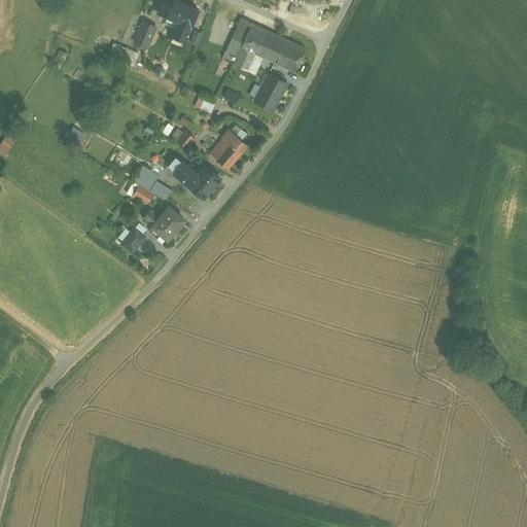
[(198,9),(177,0),(163,0),(157,12),(179,22),(173,36),(184,41),(198,9)]
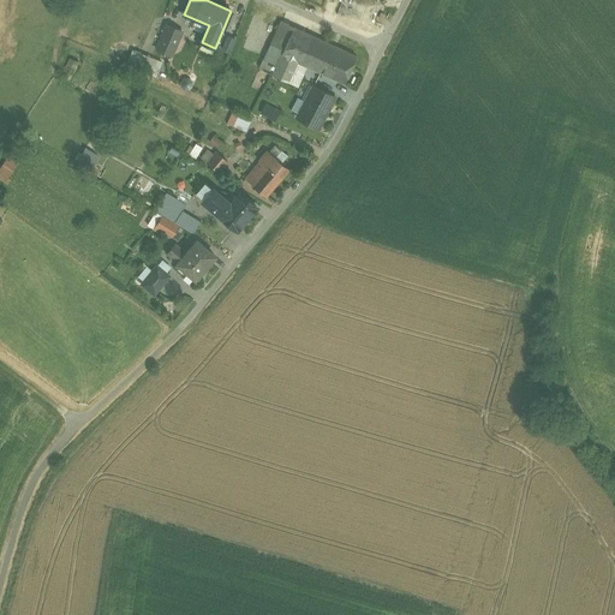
[(294,27),(282,22),(276,34),(288,40),(294,27)]
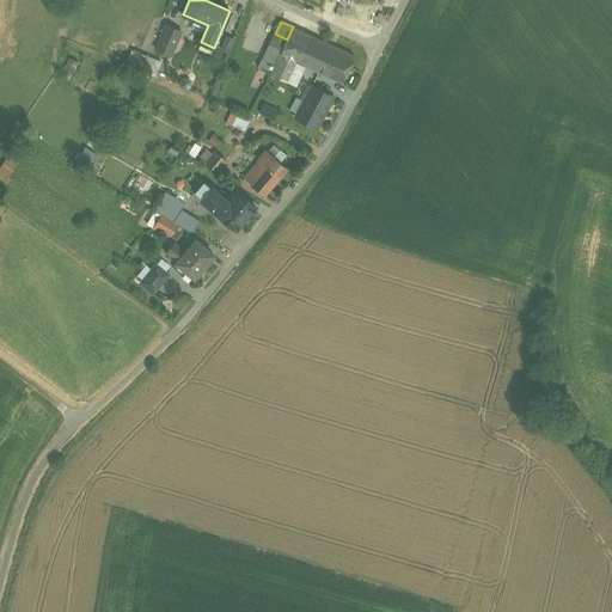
[(264,30),(245,23),(233,53),(252,61),(264,30)]
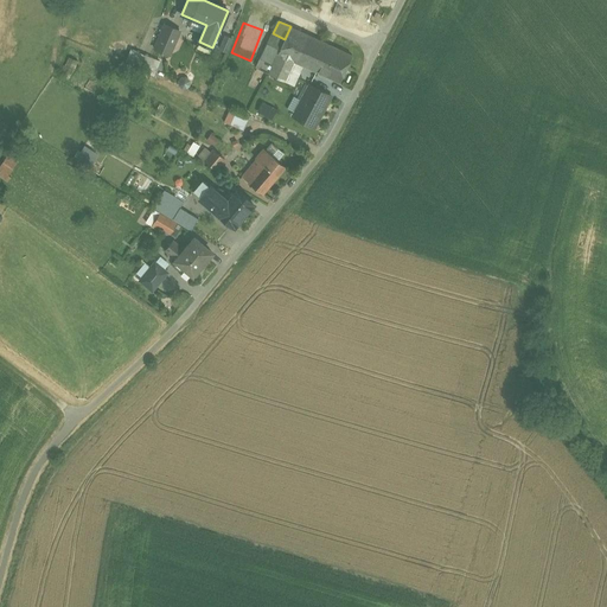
[(186,27),(177,24),(171,40),(180,44),(186,27)]
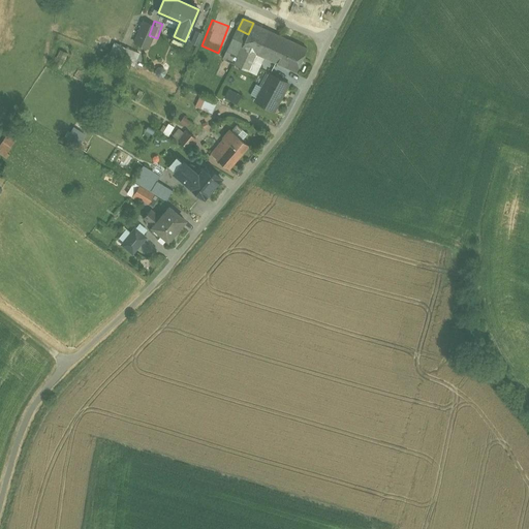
[(288,39),(253,23),(248,34),(242,47),(263,57),(277,63),(288,39)]
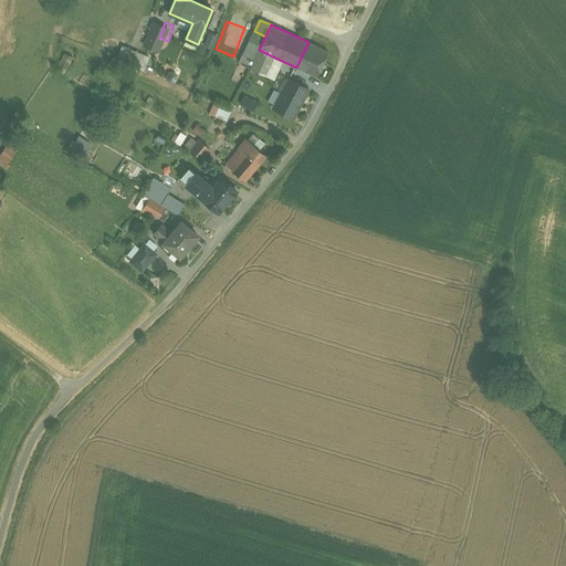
[(265,37),(254,31),(252,35),(253,37),(249,45),(248,45),(239,63),(273,80),(282,61),(259,50),(265,37)]
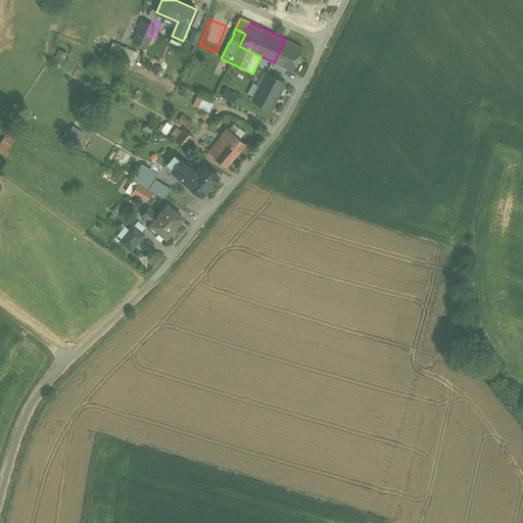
[(200,32),(194,30),(191,39),(196,41),(200,32)]
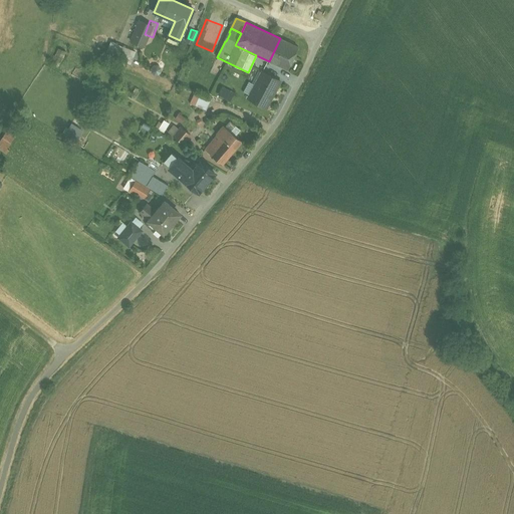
[(298,47),(280,38),(269,61),(287,69),(298,47)]
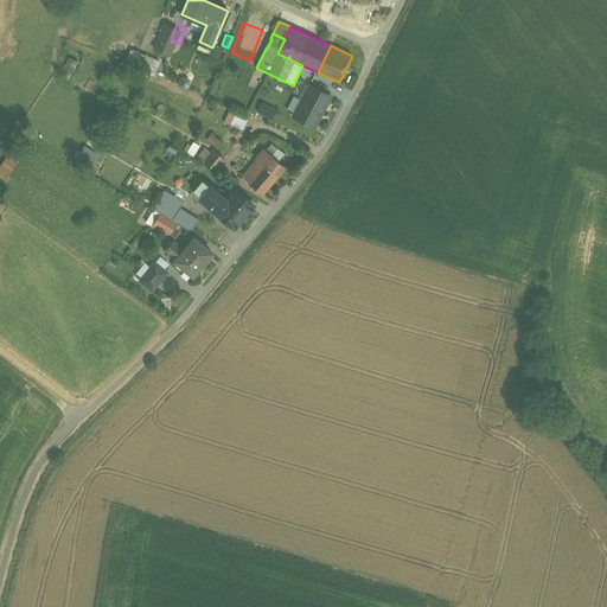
[(154,58),(132,50),(126,64),(148,74),(154,58)]
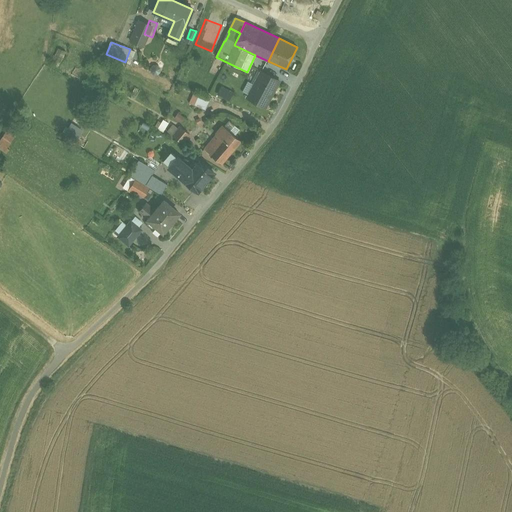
[(279,81),(261,71),(254,84),(255,84),(248,98),(265,107),(279,81)]
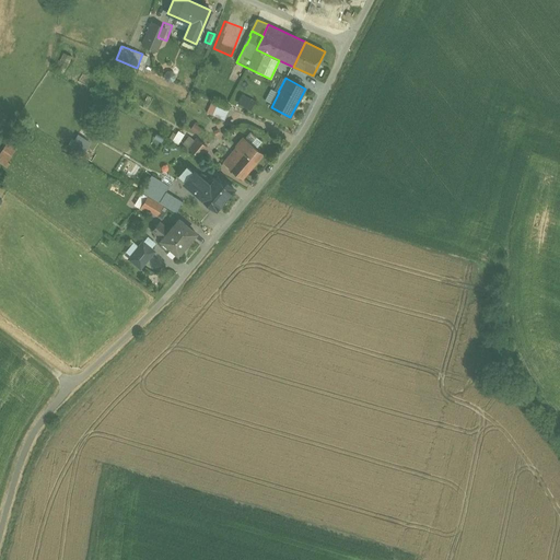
[(254,112),(257,105),(243,96),(240,103),(254,112)]
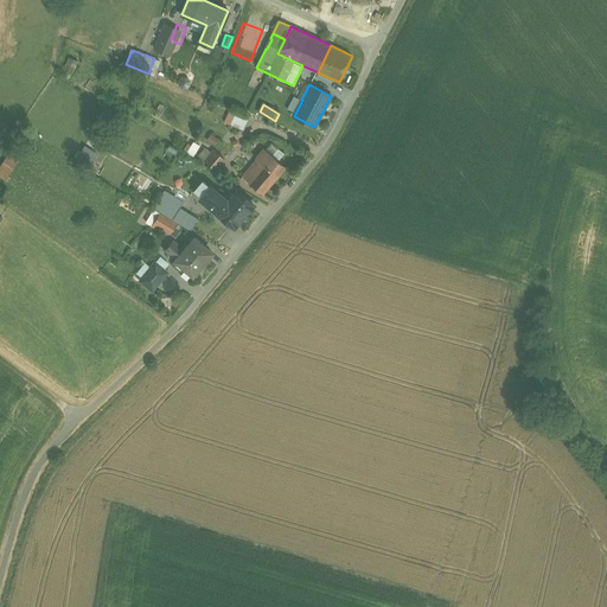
[(249,119),(236,113),(230,126),(243,131),(249,119)]
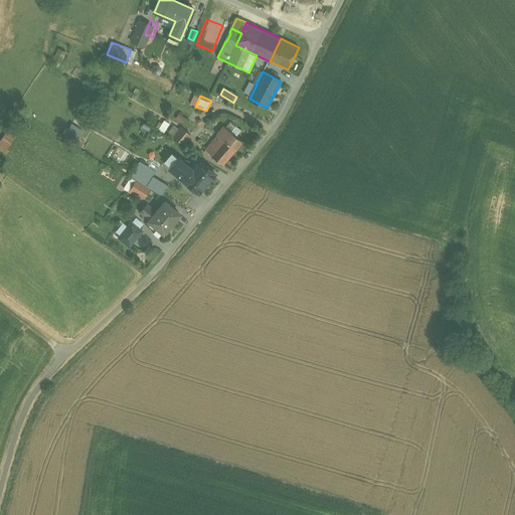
[(182,124),(187,118),(181,114),(176,119),(182,124)]
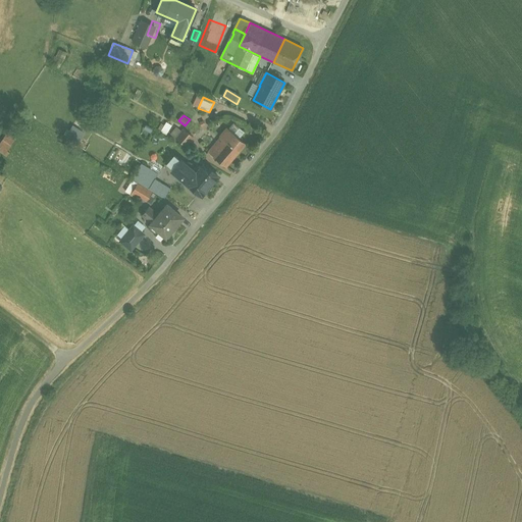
[(171,125),(166,122),(161,132),(166,135),(171,125)]
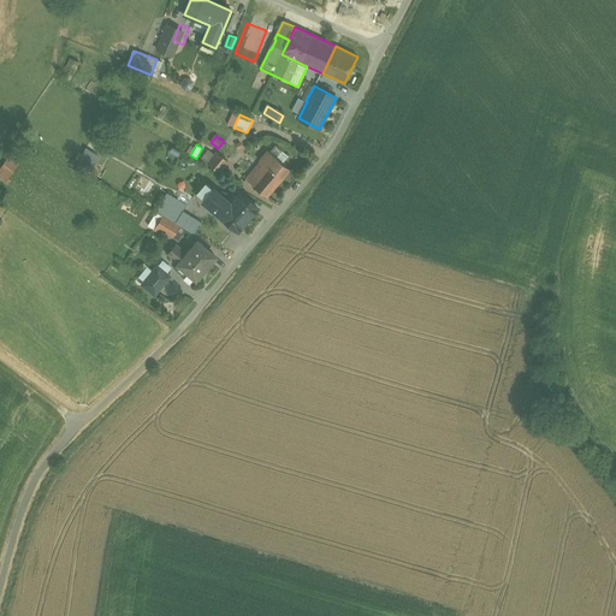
[(81,161),(95,170),(104,155),(89,147),(81,161)]
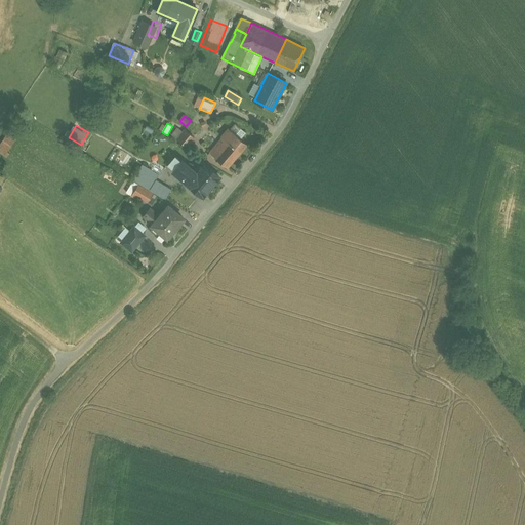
[(194,137),(185,129),(176,139),(187,147),(194,137)]
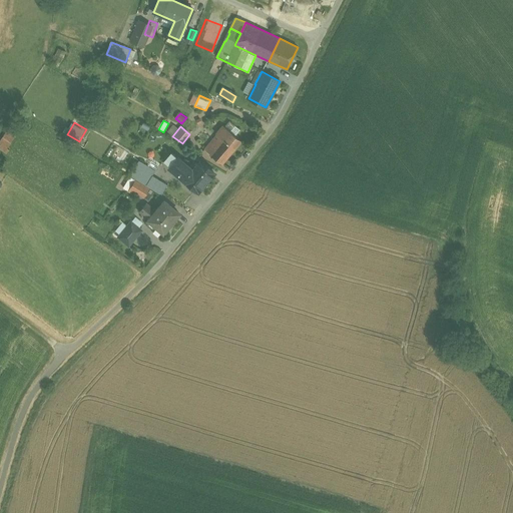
[(240,141),(223,126),(216,134),(216,135),(204,148),(221,163),(240,141)]
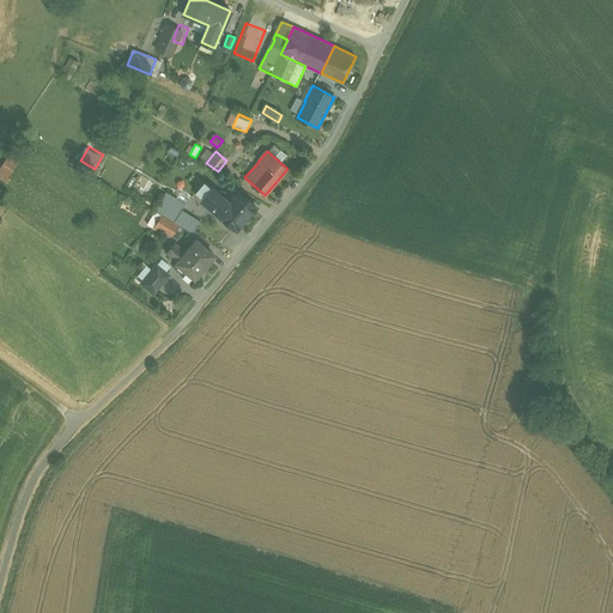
[(13,156),(0,171),(0,176),(7,183),(23,163),(13,156)]
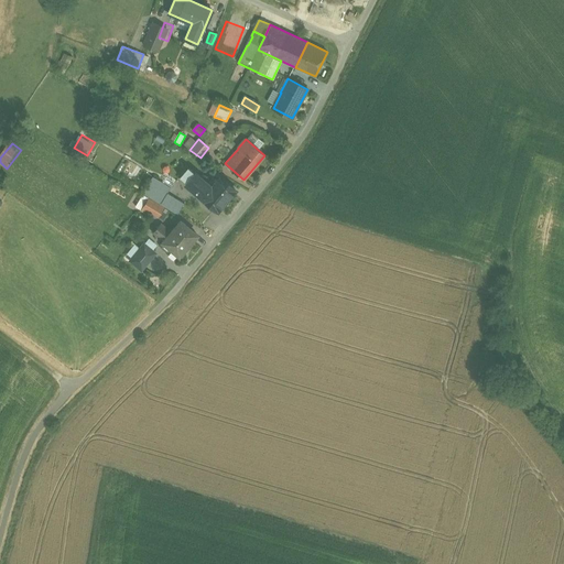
[(171,169),(185,177),(191,170),(187,167),(190,162),(179,155),(171,169)]
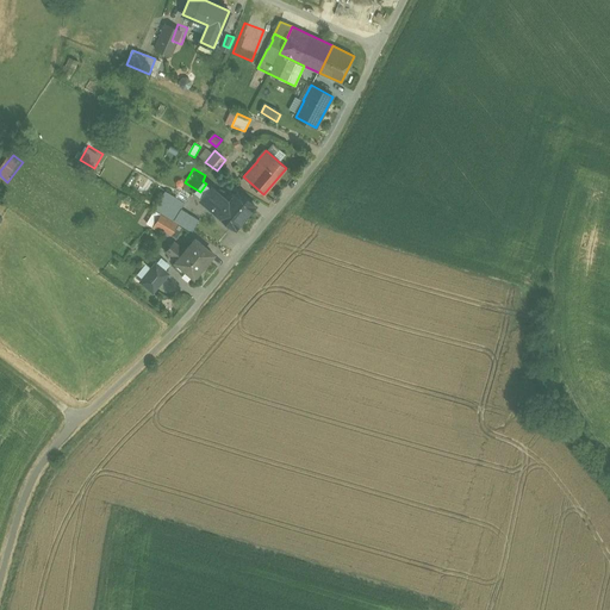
[(132,187),(138,178),(134,174),(128,184),(132,187)]
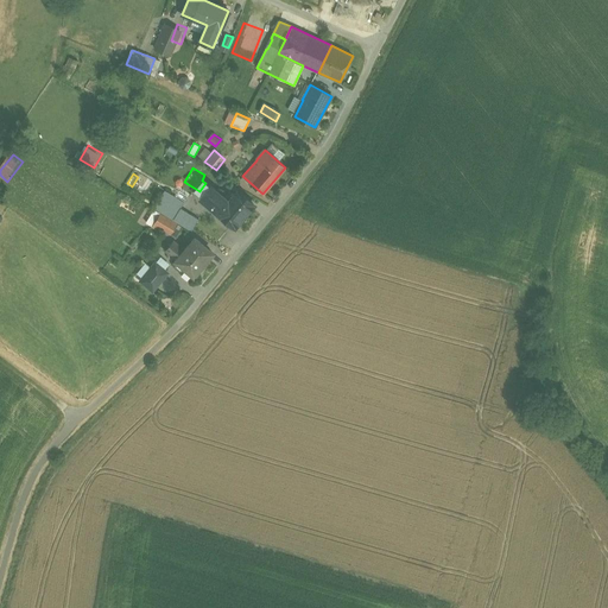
[(236,190),(227,201),(210,187),(201,198),(234,227),(254,204),(236,190)]
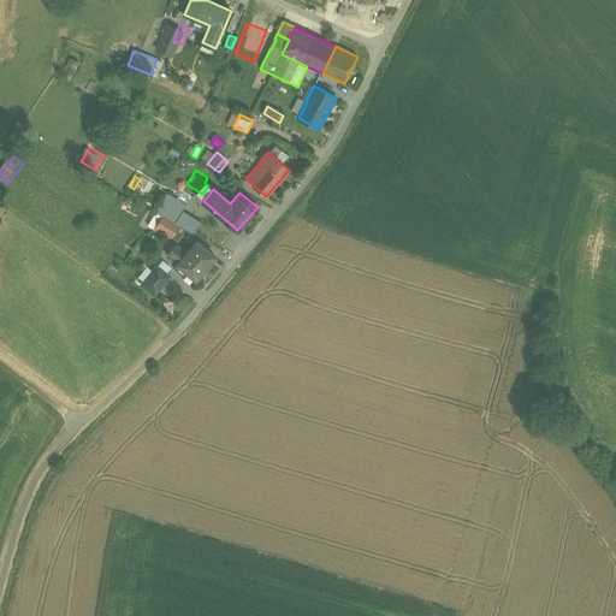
[(172,206),(163,200),(159,206),(167,212),(172,206)]
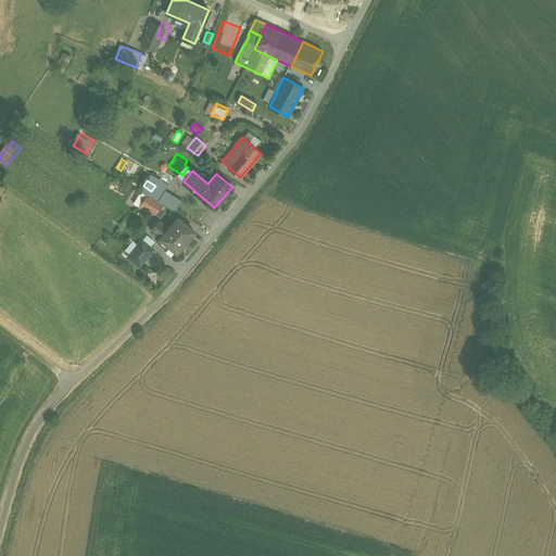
[(181,200),(165,190),(158,201),(175,211),(181,200)]
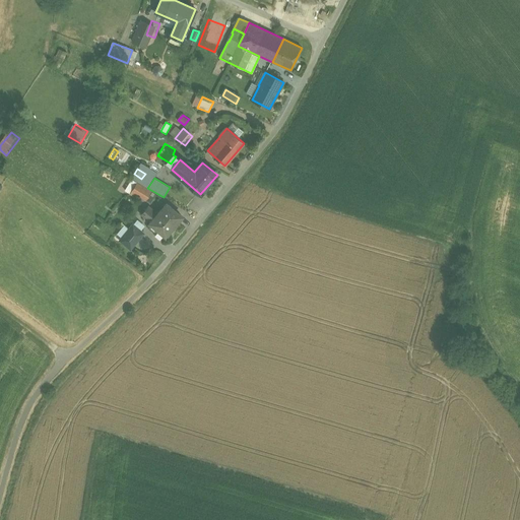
[(160,197),(131,179),(125,190),(133,195),(134,193),(154,205),(160,197)]
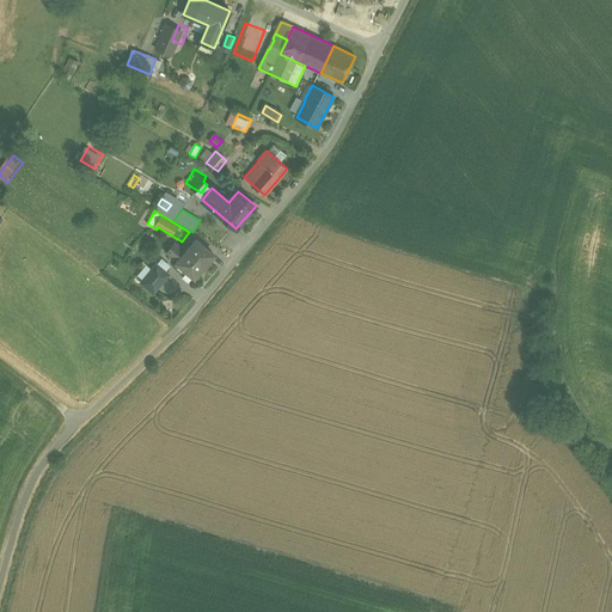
[(196,239),(185,251),(175,242),(165,252),(177,262),(176,262),(195,277),(214,255),(196,239)]
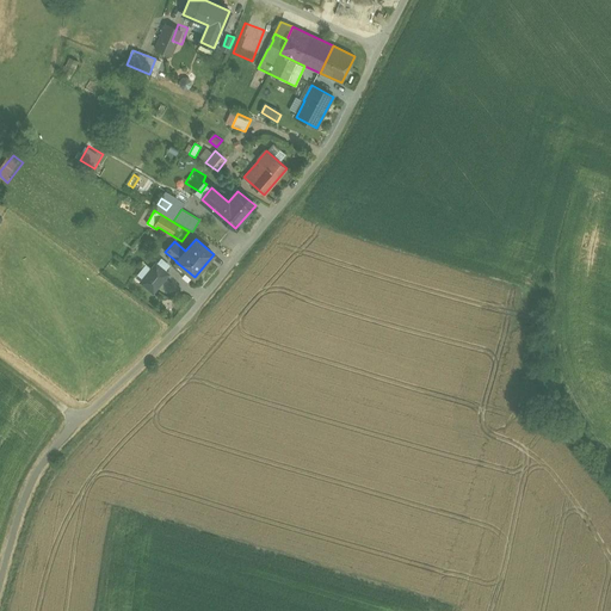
[(161,269),(149,260),(142,271),(154,279),(161,269)]
